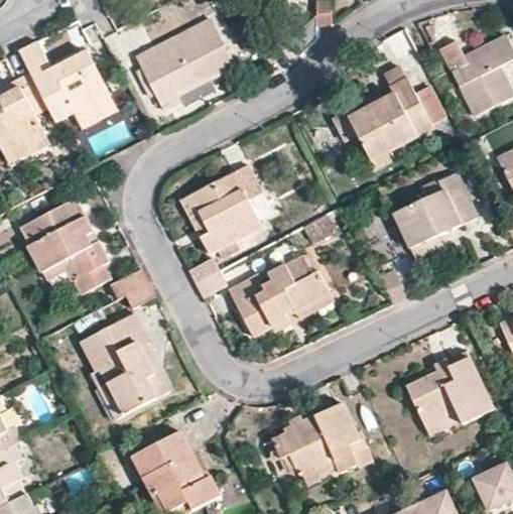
[(316,26),(330,26),(330,2),(315,2),(316,26)]
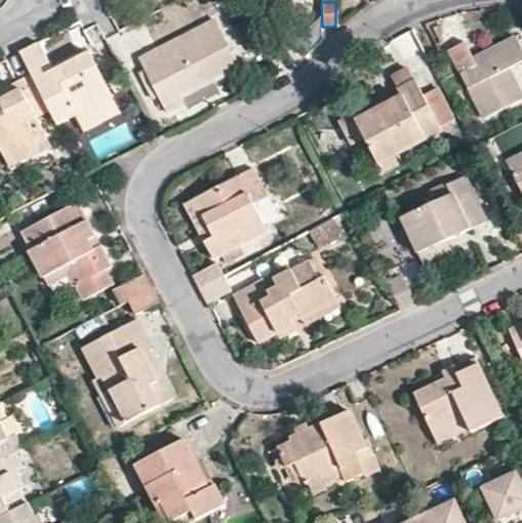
[(160,56),(156,50),(148,54),(138,59),(165,113),(185,103),(182,97),(239,67),(213,19),(192,31),(196,37),(160,56)]
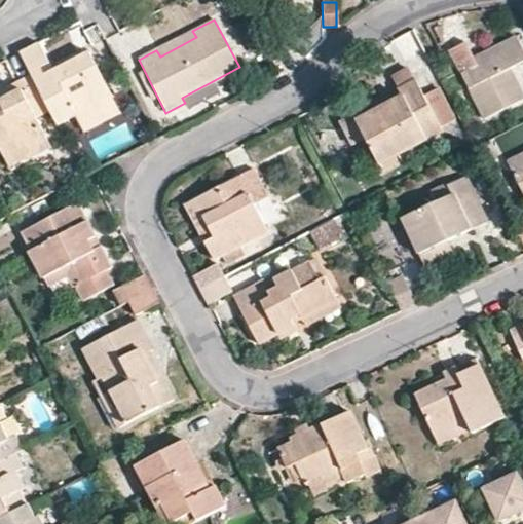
[(192,31),(156,50),(160,57),(196,37),(192,31)]
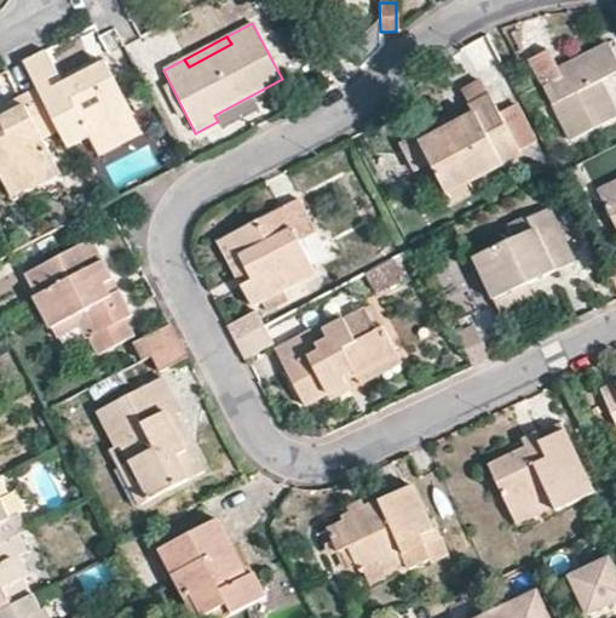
[(546,47),(527,57),(569,138),(615,113),(597,78),(615,67),(615,62),(605,40),(564,61),(557,64),(546,47)]
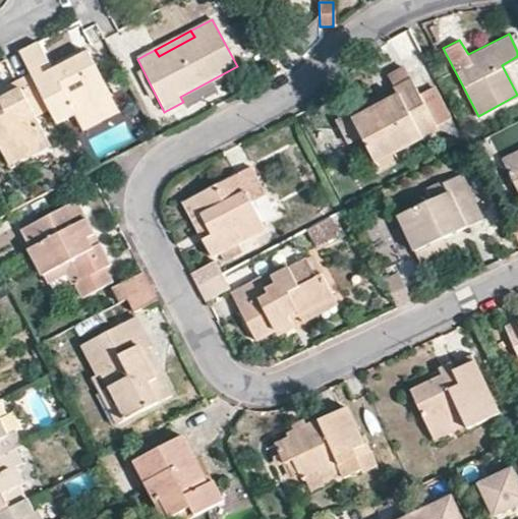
[(37,41),(17,50),(30,73),(48,109),(54,122),(73,113),(81,129),(103,118),(96,105),(111,98),(84,50),(72,56),(50,67),(37,41)]
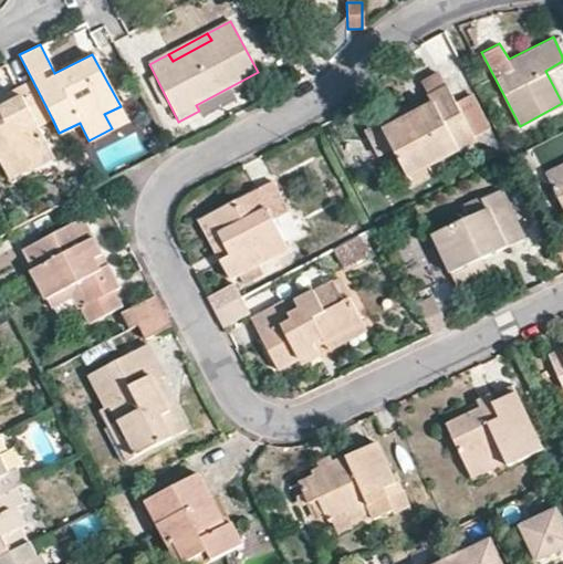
[(455,102),(439,70),(419,81),(429,102),(399,117),(396,108),(389,112),(376,118),(378,122),(392,148),(406,176),(476,141),(472,136),(455,102)]
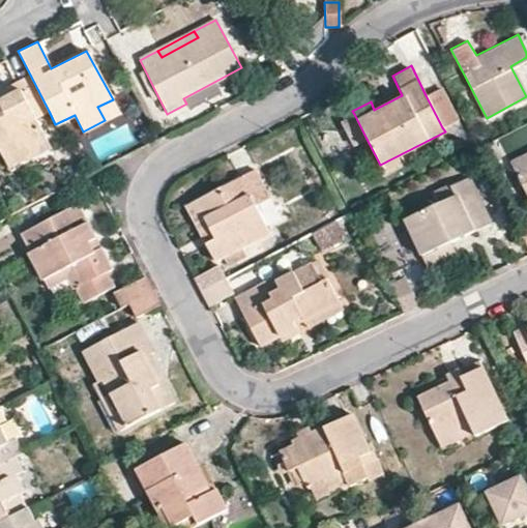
[(49,111),(30,75),(22,79),(16,82),(19,88),(0,97),(0,149),(8,166),(27,157),(21,146),(42,135),(35,118),(49,111)]
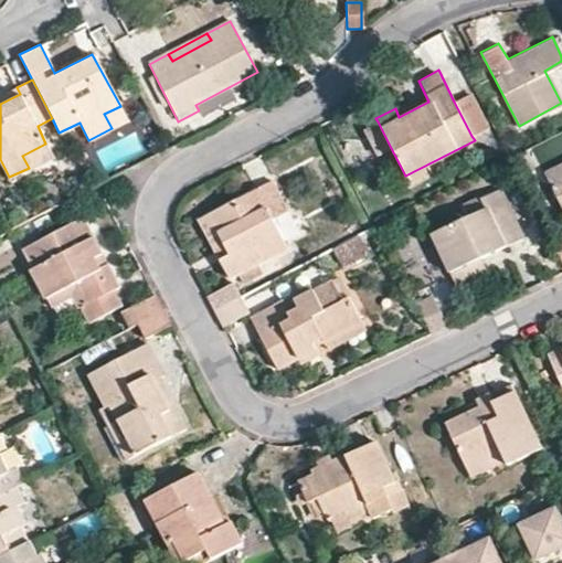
[(20,94),(17,87),(0,95),(0,104),(20,94)]
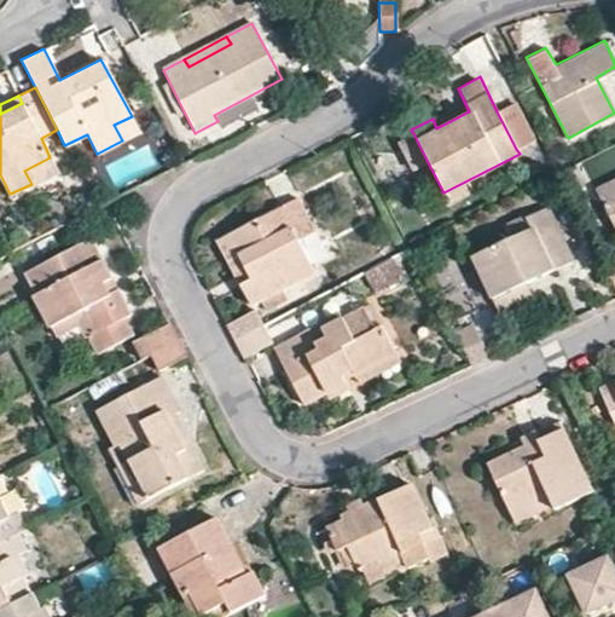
[(535,139),(516,102),(497,111),(516,149),(535,139)]
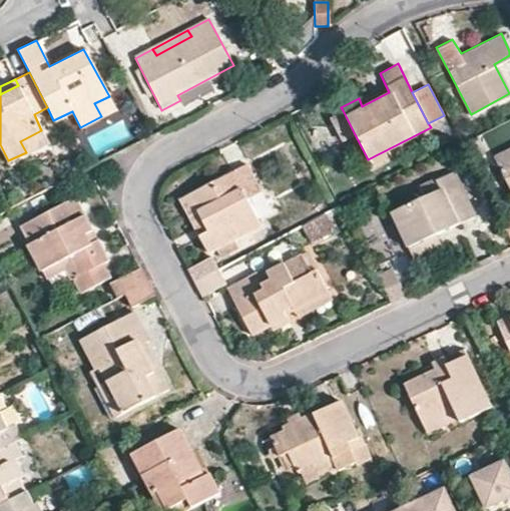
[(115,109),(109,96),(94,103),(101,116),(115,109)]
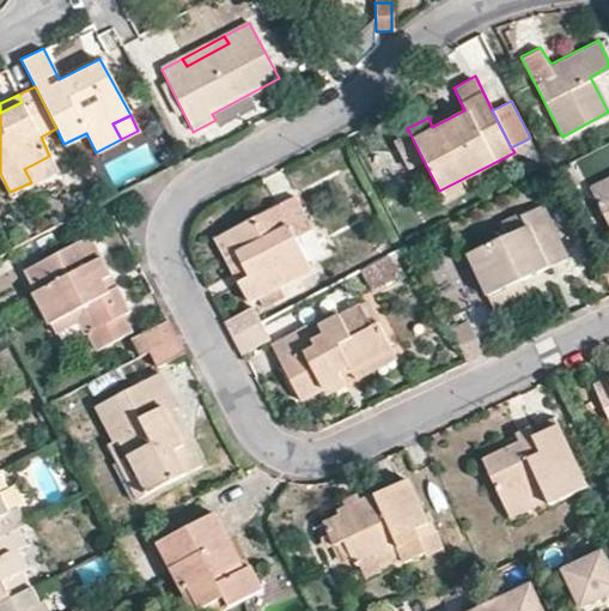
[(424,161),(409,132),(393,140),(407,169),(424,161)]
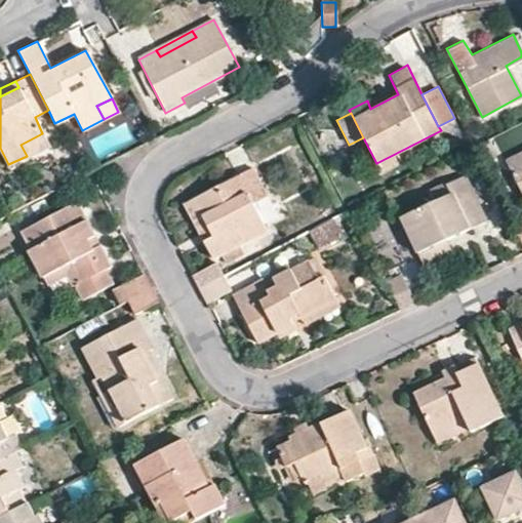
[(49,147),(42,133),(21,145),(27,156),(28,158),(49,147)]
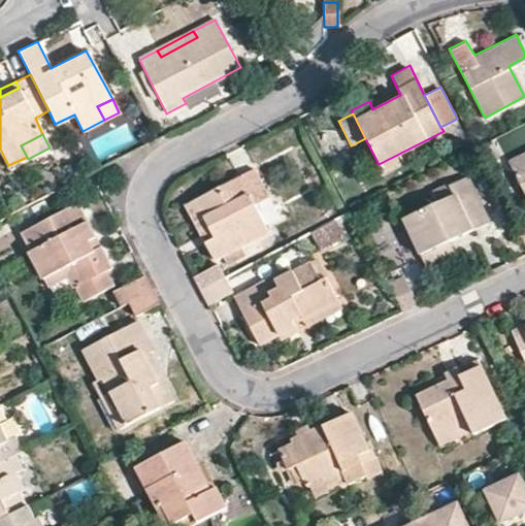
[(524,151),(507,160),(524,195),(524,151)]
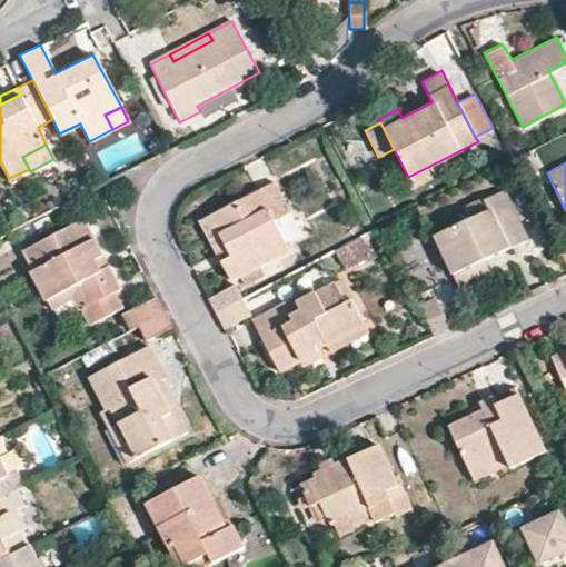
[(271,181),(208,214),(230,255),(219,259),(229,280),(288,249),(272,219),(288,210),(271,181)]
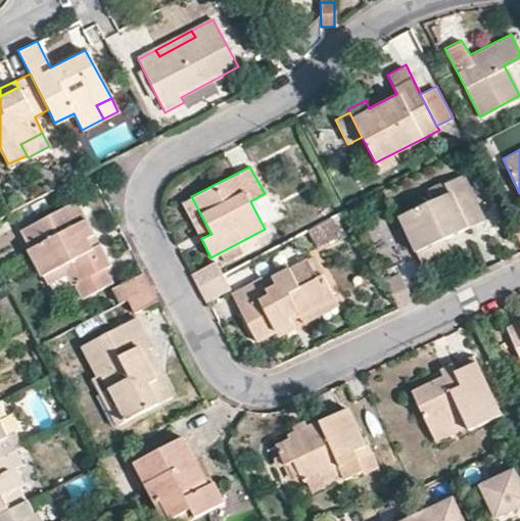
[(417,250),(444,237),(455,232),(482,219),(461,174),(441,182),(446,191),(398,214),(417,250)]
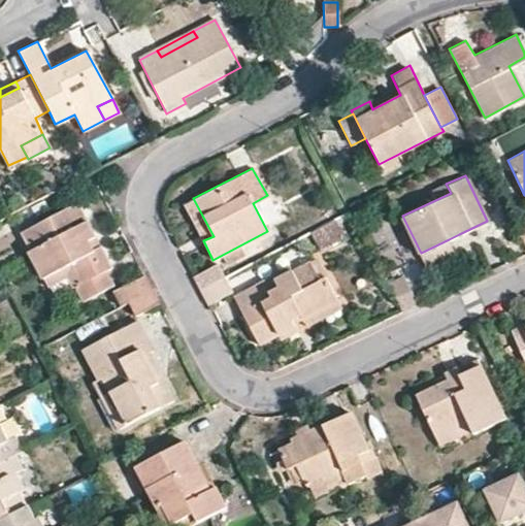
[(214,236),(193,198),(183,203),(200,235),(203,240),(214,236)]
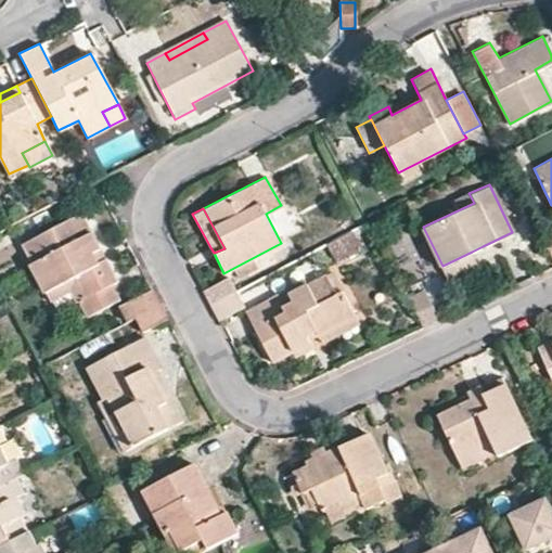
[(80,213),(23,242),(34,260),(30,262),(50,300),(73,288),(86,316),(116,299),(108,284),(115,280),(104,259),(98,261),(95,257),(92,252),(98,247),(80,213)]
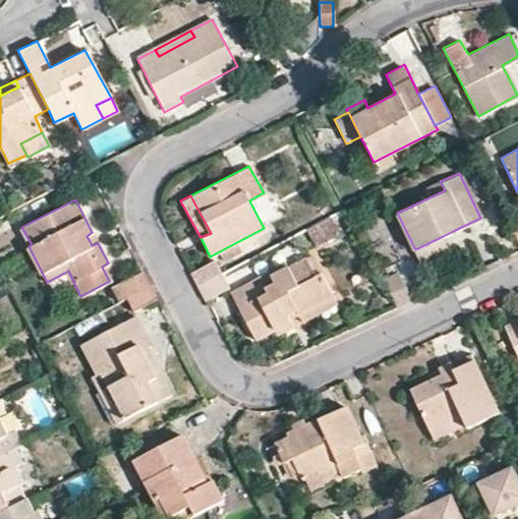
[(339,234),(330,216),(305,228),(305,229),(315,247),(339,234)]
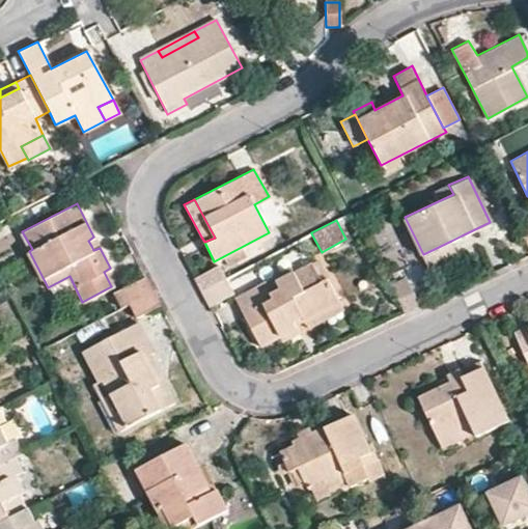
[(527,220),(518,226),(527,245),(527,220)]
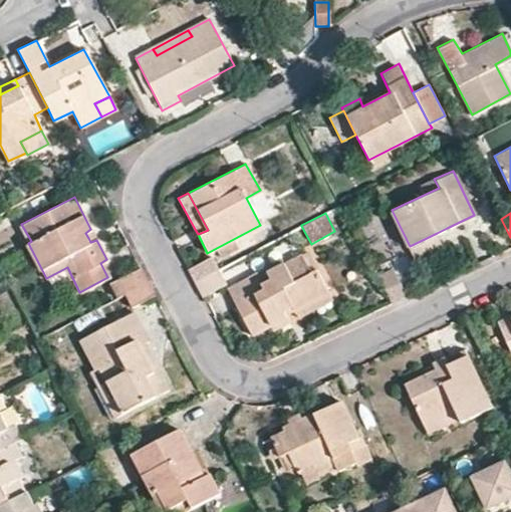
[(441,243),(437,233),(410,246),(414,256),(441,243)]
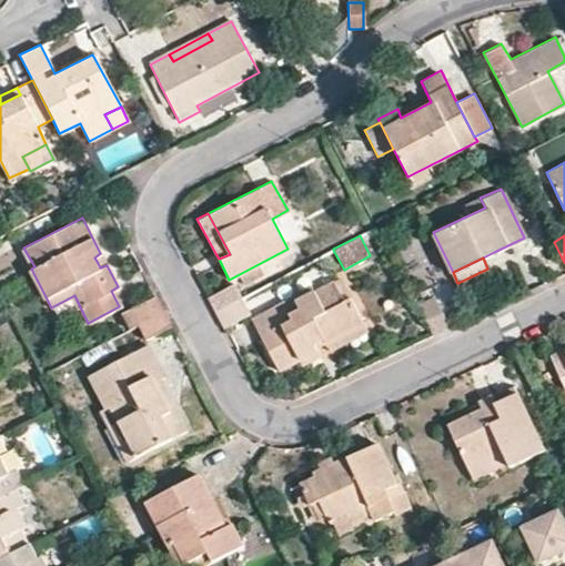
[(293,300),(291,295),(250,316),(278,370),(299,360),(301,365),(320,355),(315,345),(320,343),(323,341),(362,321),(349,296),(343,300),(333,281),(314,290),(293,300)]
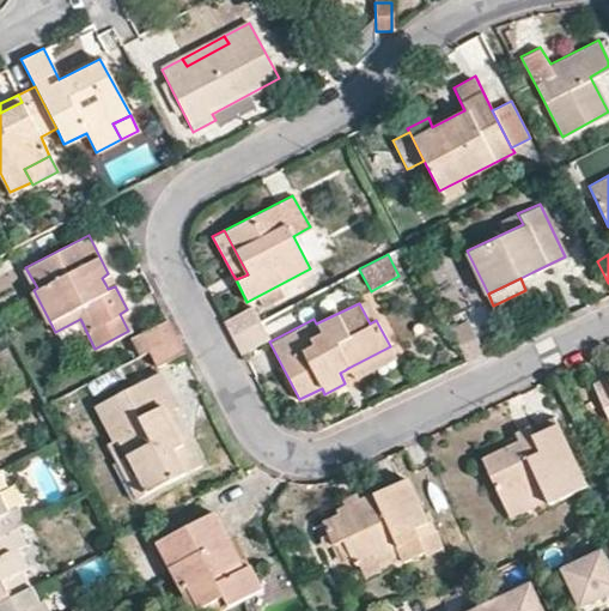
[(261,320),(253,304),(224,320),(232,336),(261,320)]
